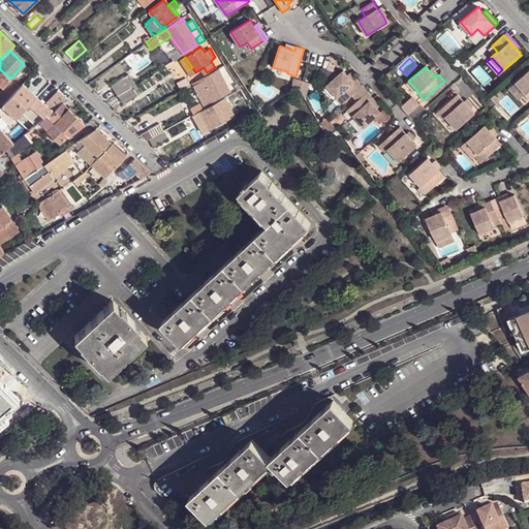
[(429,70),(435,78),(438,74),(432,67),(429,70)]
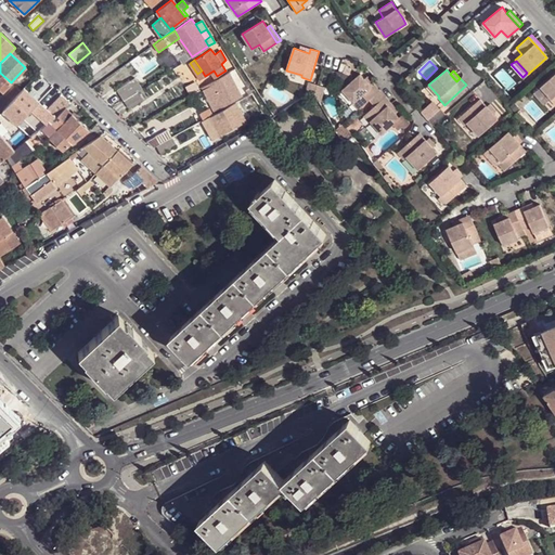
[(242,95),(229,72),(202,87),(209,100),(218,95),(223,105),(242,95)]
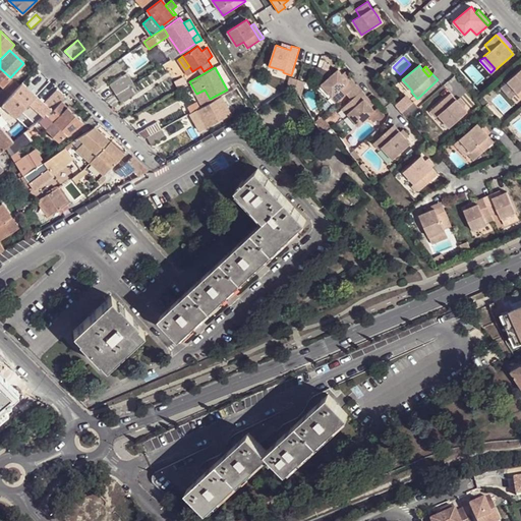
[(520,68),(508,80),(517,92),(516,93),(520,98),(520,68)]
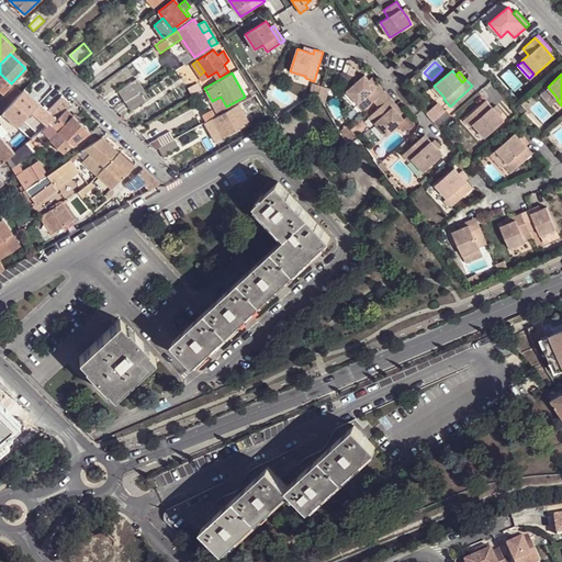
[(366,76),(348,92),(359,103),(358,104),(363,111),(374,101),(385,91),(379,85),(377,88),(370,81),(366,76)]
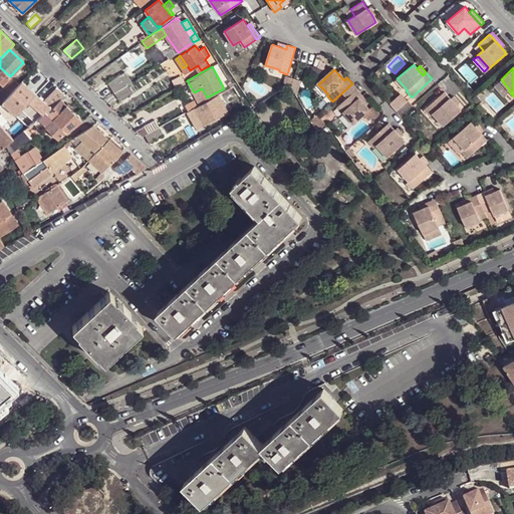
[(107,82),(114,92),(127,84),(132,82),(125,71),(107,82)]
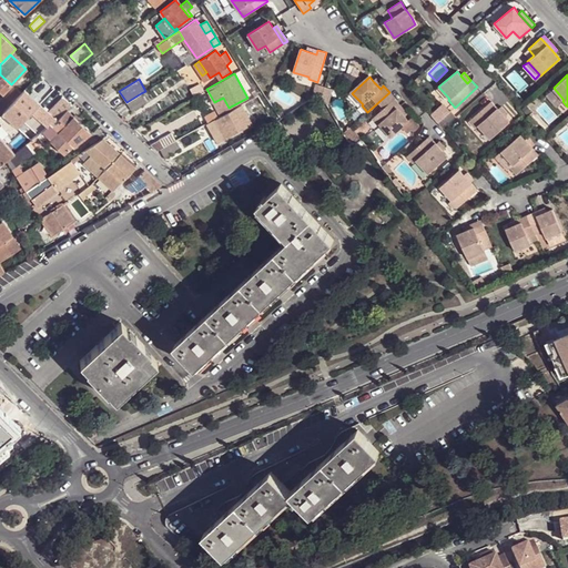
[(377,79),(374,82),(381,89),(383,85),(382,84),(377,79)]
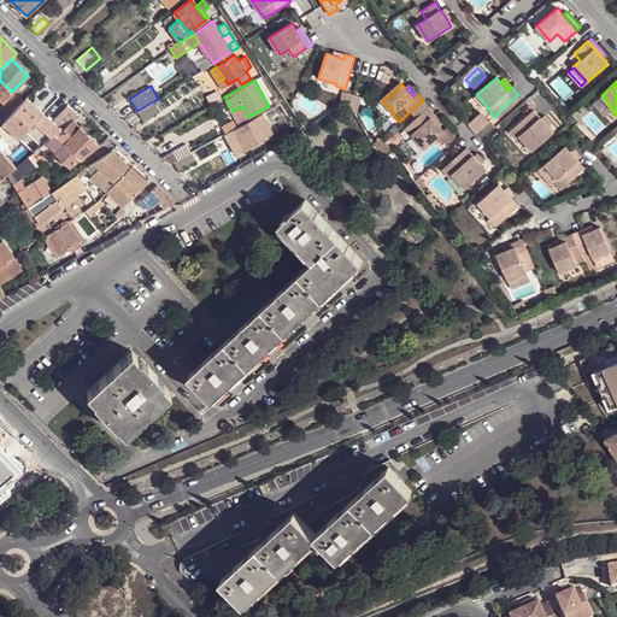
[(210,105),(219,99),(217,92),(205,98),(210,105)]
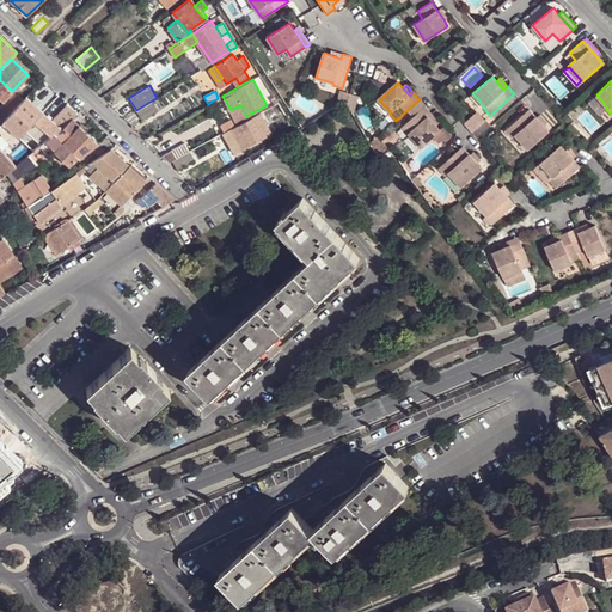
[(18,93),(10,103),(14,108),(23,99),(18,93)]
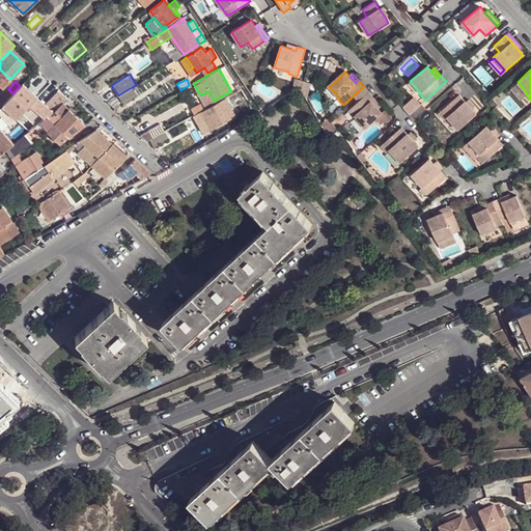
[(234,81),(231,83),(236,90),(241,88),(234,81)]
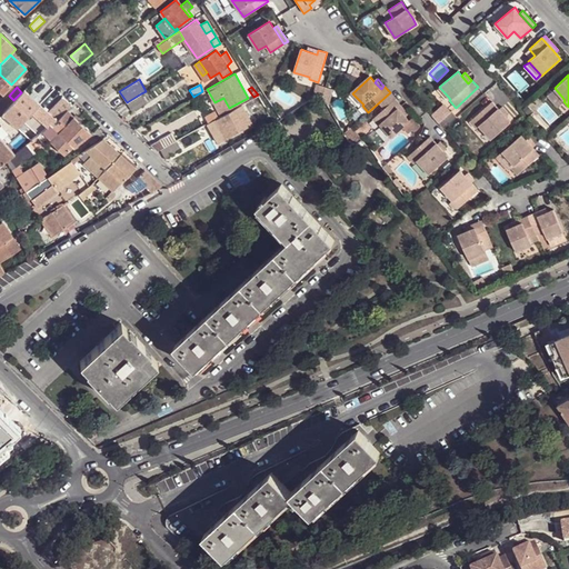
[(315,95),(329,97),(331,90),(316,87),(315,95)]
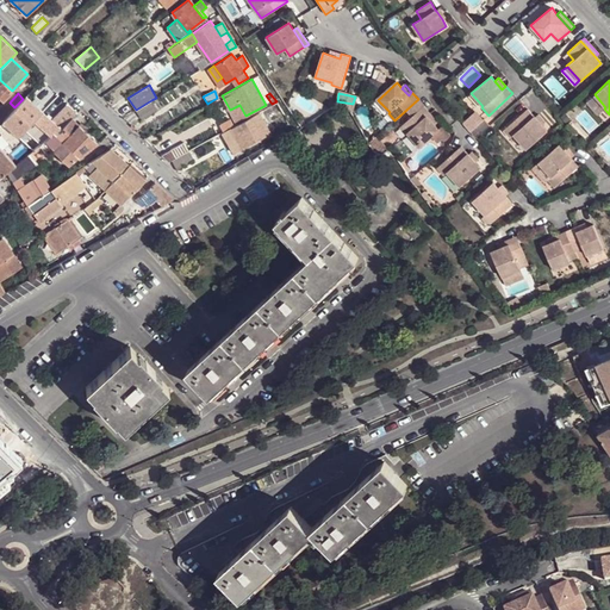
[(2,122),(18,137),(35,120),(43,112),(43,111),(26,97),(24,99),(16,107),(2,122)]
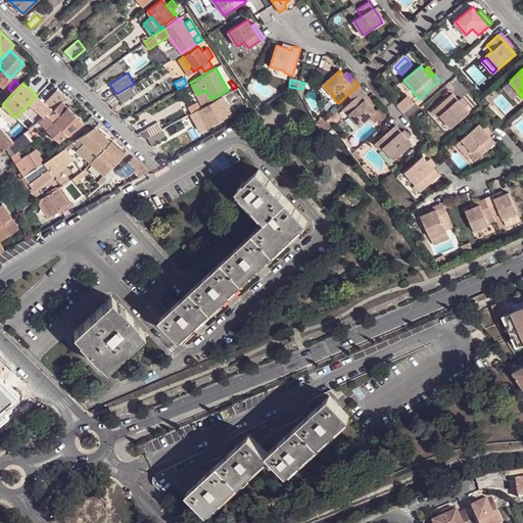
[(130,86),(116,94),(122,102),(135,94),(130,86)]
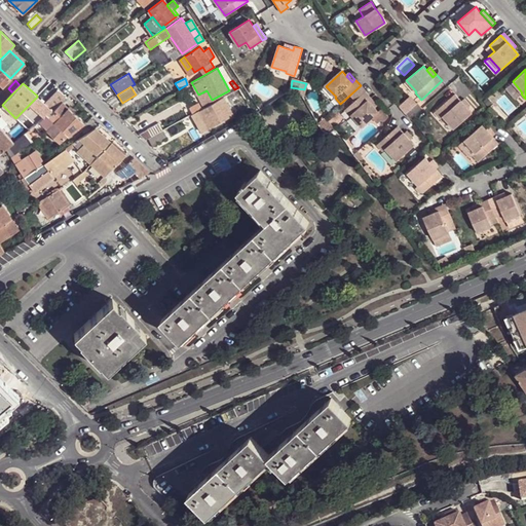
[(247,100),(238,87),(234,89),(226,95),(234,107),(247,100)]
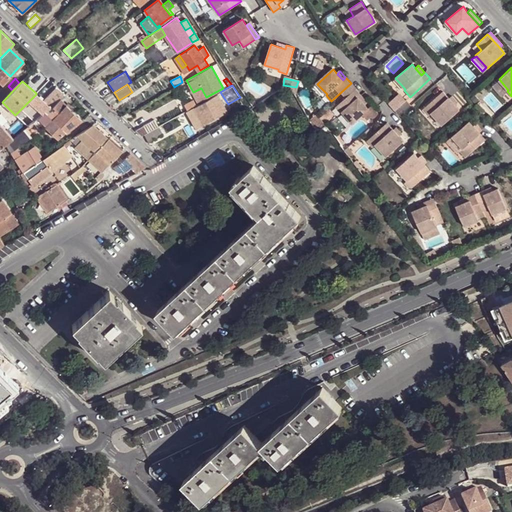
[(0,93),(0,100),(1,102),(12,90),(8,86),(0,93)]
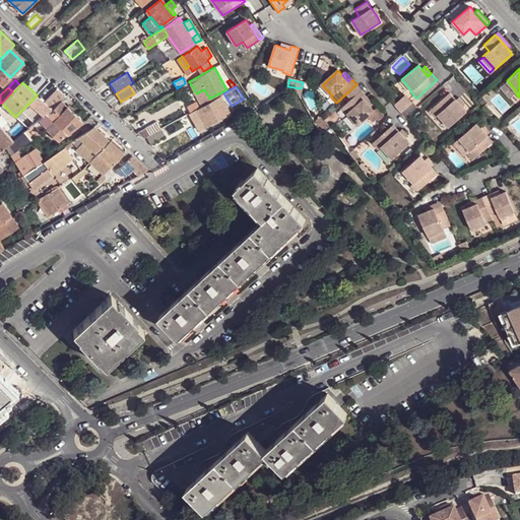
[(44,102),(53,109),(61,101),(65,95),(57,87),(44,102)]
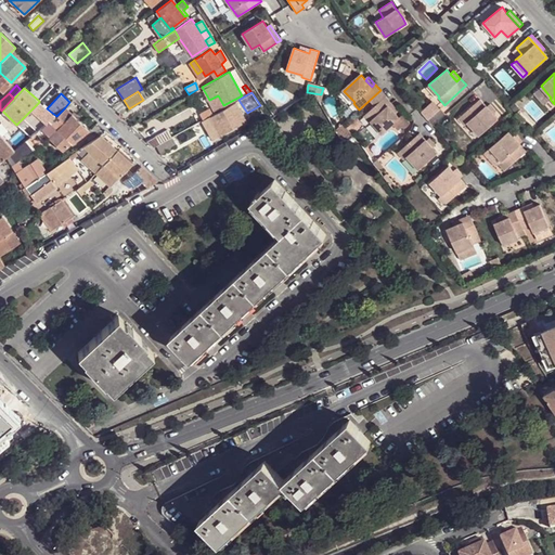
[(480,99),(457,118),(464,125),(467,123),(478,136),(498,118),(492,113),(487,106),(480,99)]
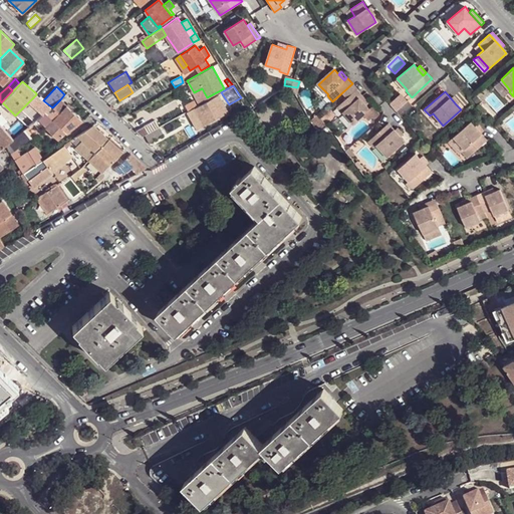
[(36,94),(29,101),(42,113),(44,111),(46,113),(52,107),(43,100),(36,94)]
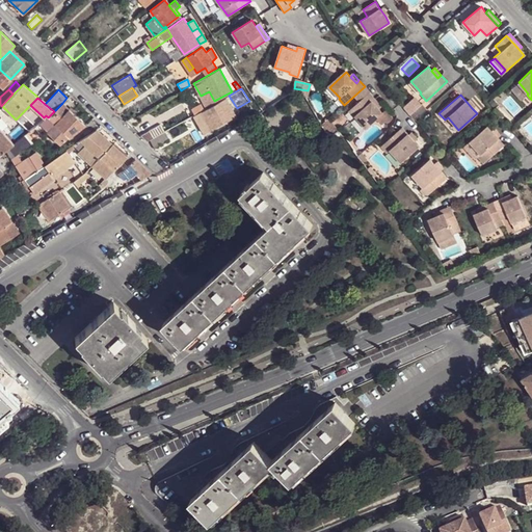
[(236,115),(225,98),(201,111),(211,129),(236,115)]
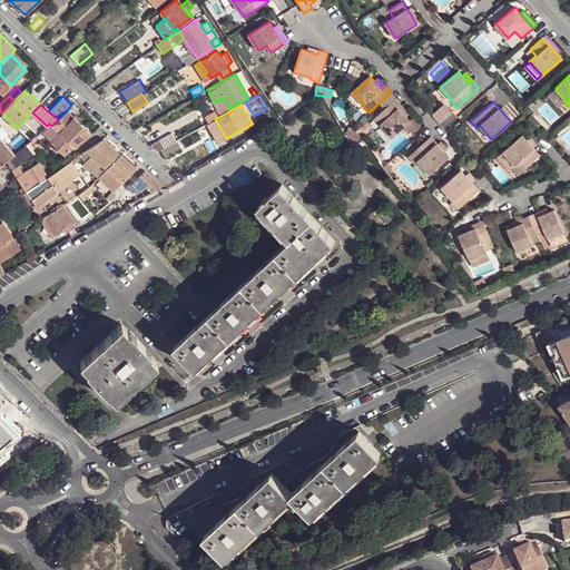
[(533,110),(529,105),(524,109),(529,115),(533,110)]
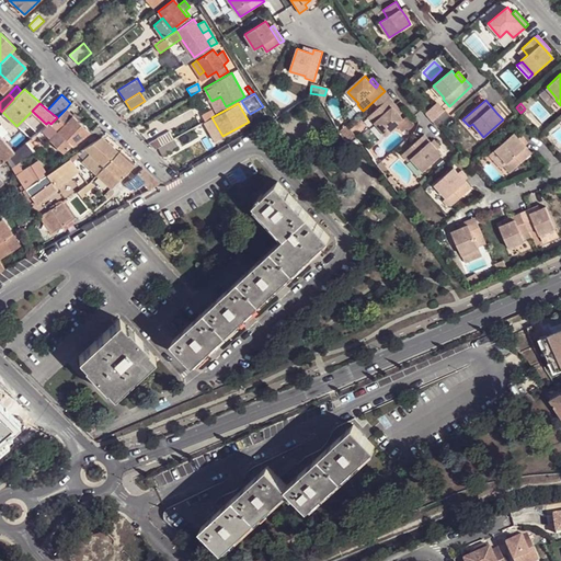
[(492,107),(497,114),(501,111),(495,105),(492,107)]
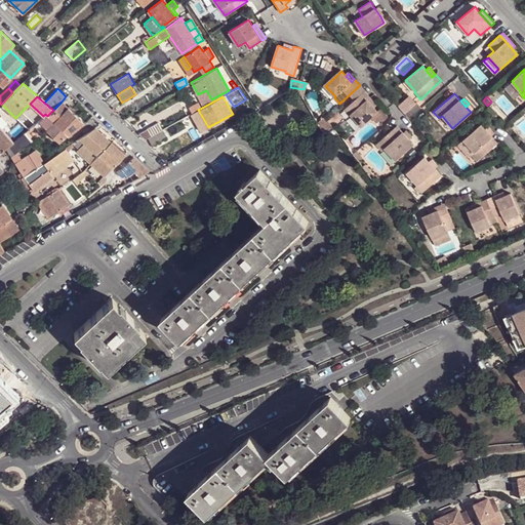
[(362,126),(378,112),(367,99),(351,114),(362,126)]
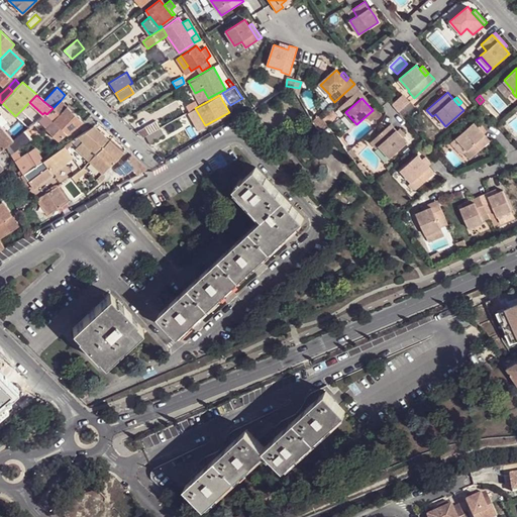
[(200,99),(193,103),(195,108),(206,101),(205,99),(201,101),(200,99)]
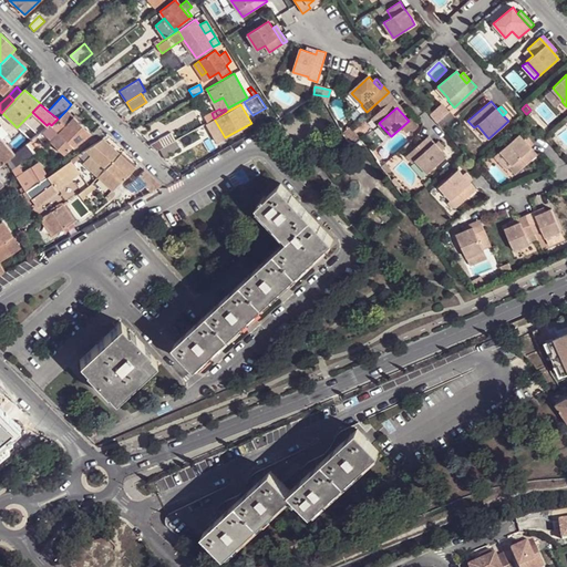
[(47,125),(44,129),(49,133),(52,136),(58,131),(66,140),(82,124),(66,110),(58,119),(51,125),(49,123),(47,125)]
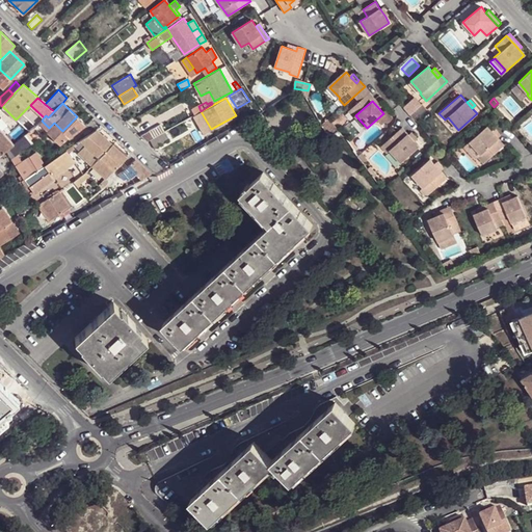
[(415,121),(428,109),(422,103),(409,114),(415,121)]
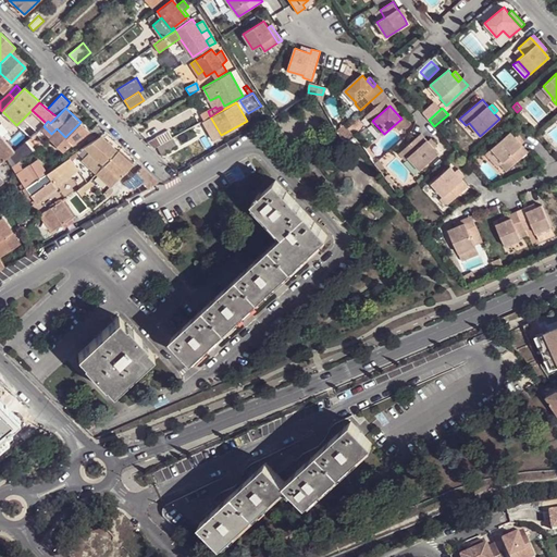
[(32,110),(16,125),(31,136),(36,132),(44,126),(46,123),(32,110)]
